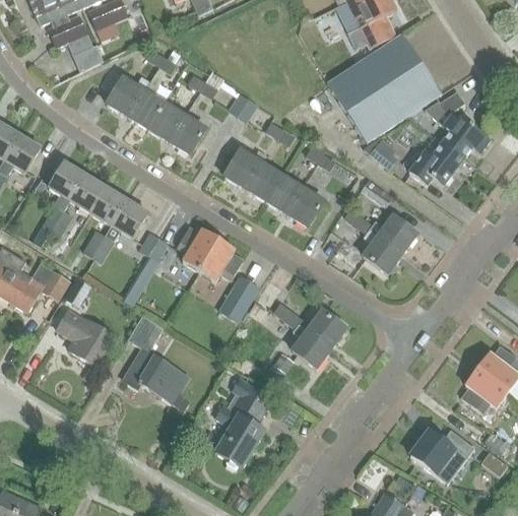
[(68,18),(66,14),(81,8),(77,0),(27,0),(39,26),(50,21),(52,26),(47,28),(55,48),(67,43),(79,72),(103,61),(95,45),(91,46),(78,14),(68,18)]
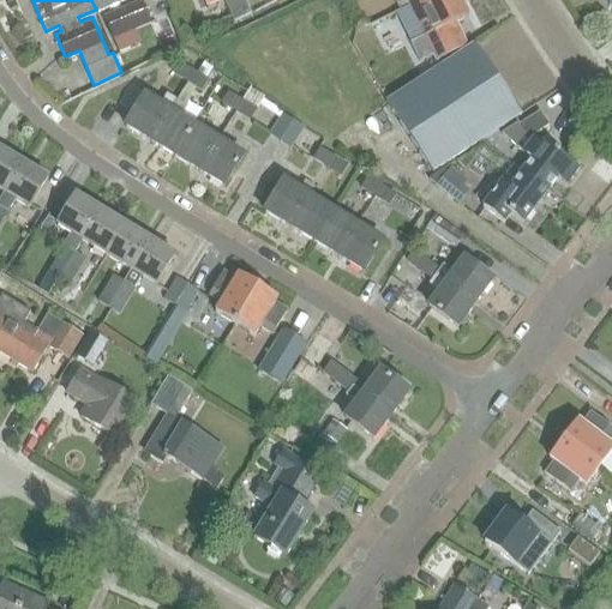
[(91,0),(96,10),(119,0),(91,0)]
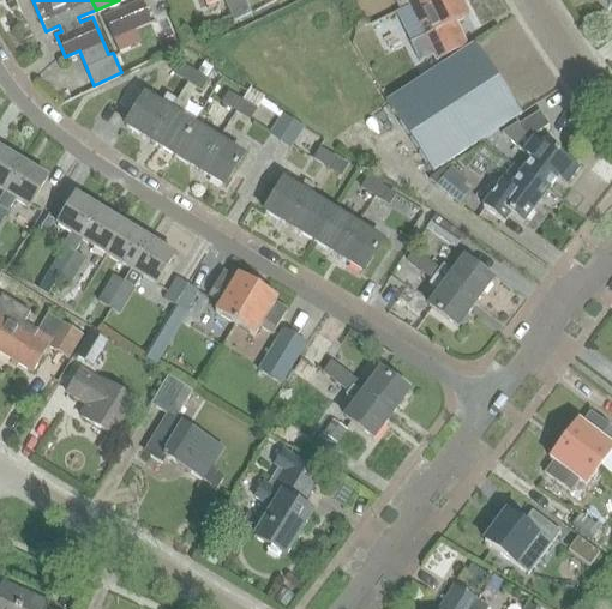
[(113,37),(150,20),(142,0),(132,0),(102,13),(113,37)]
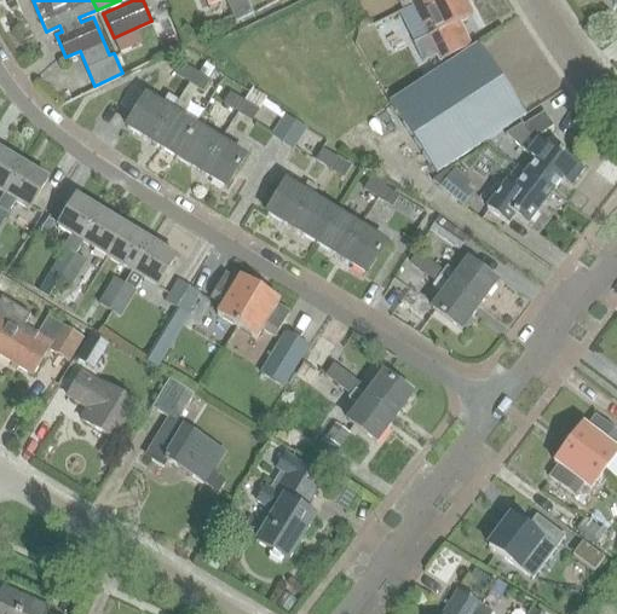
[(416,40),(425,58),(436,53),(439,59),(463,47),(461,41),(471,36),(462,19),(474,13),(467,0),(413,0),(430,34),(416,40)]
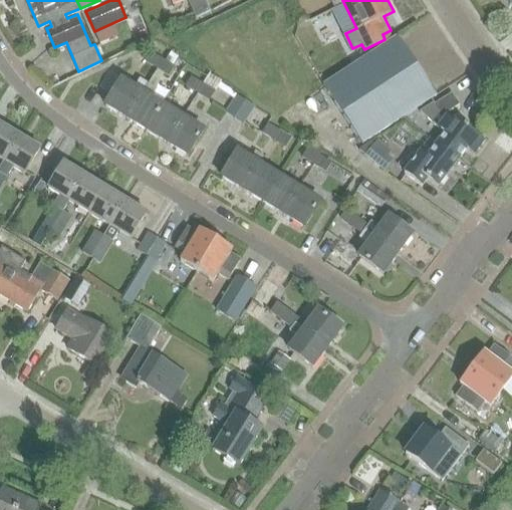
[(363,142),(437,93),(399,34),(324,82),(363,142)]
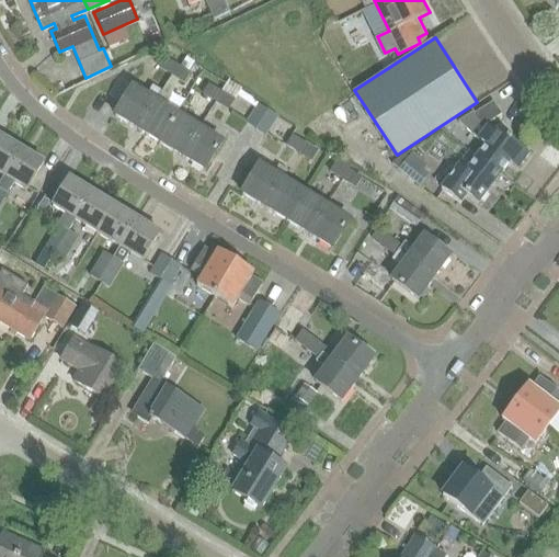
[(172,72),(179,63),(166,55),(160,65),(172,72)]
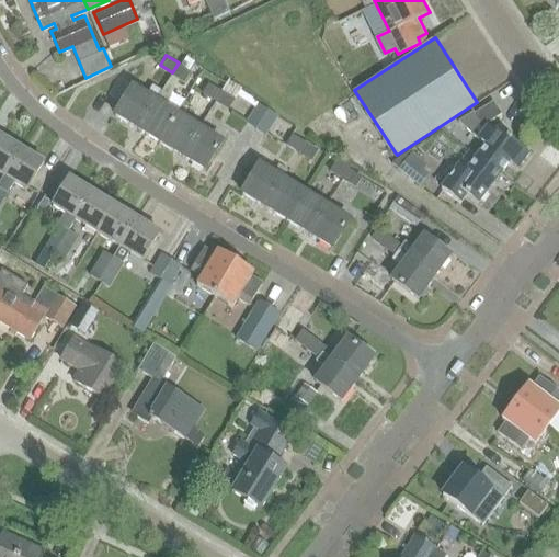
[(179,63),(171,75),(183,81),(190,69),(179,63)]
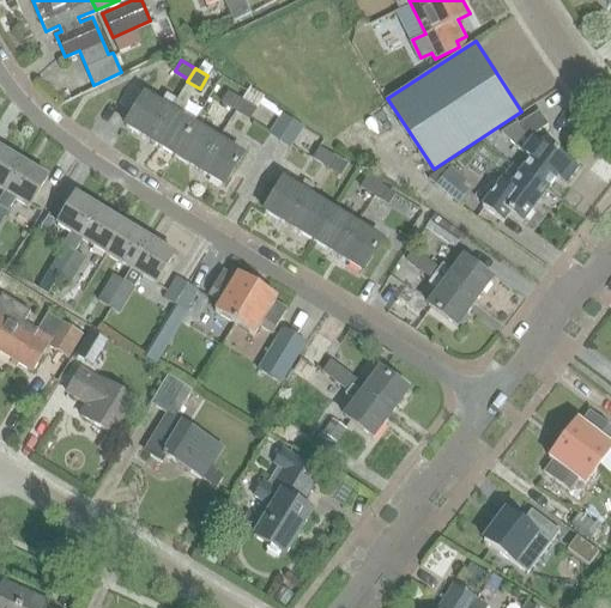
[(223,101),(236,109),(243,97),(230,89),(223,101)]
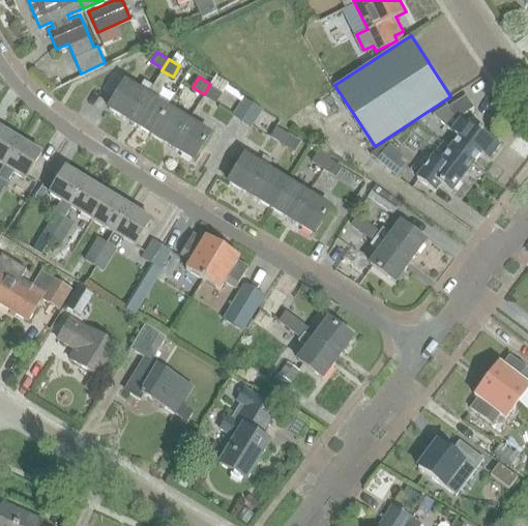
[(147,93),(146,93),(152,83),(143,78),(138,87),(126,81),(110,107),(132,120),(147,93)]
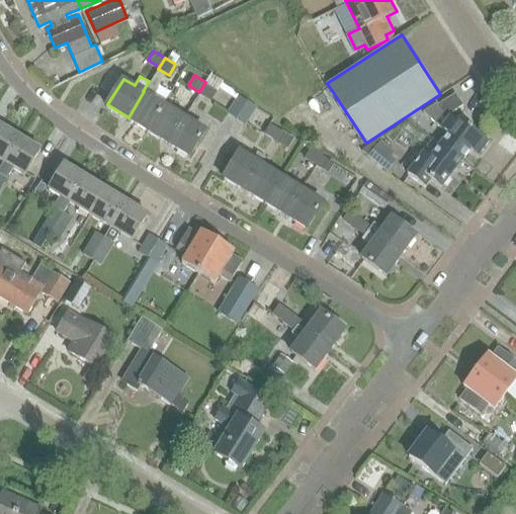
[(149,130),(164,104),(154,97),(160,88),(150,82),(144,91),(129,117),(149,130)]
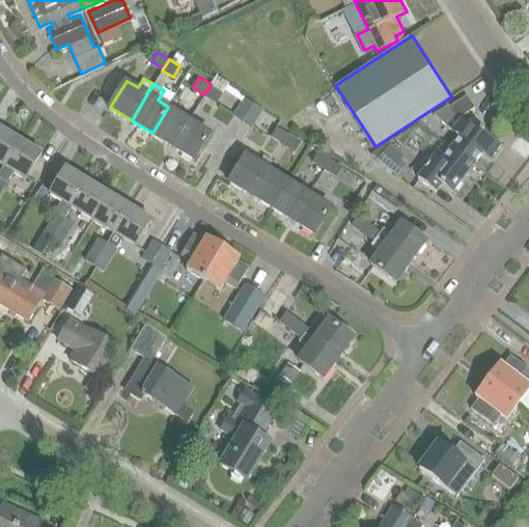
[(211,84),(204,94),(217,102),(223,91),(211,84)]
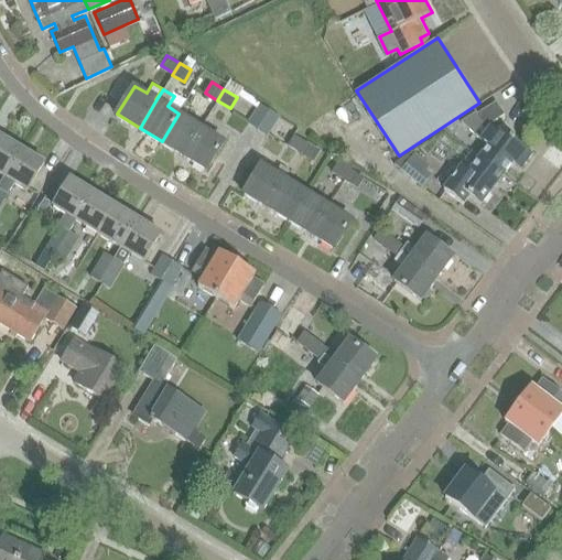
[(482,154),(505,172),(514,160),(520,165),(532,151),(501,128),(500,129),(499,131),(490,125),(489,124),(506,112),(497,99),(478,111),(477,109),(462,119),(489,143),(486,149),(482,154)]
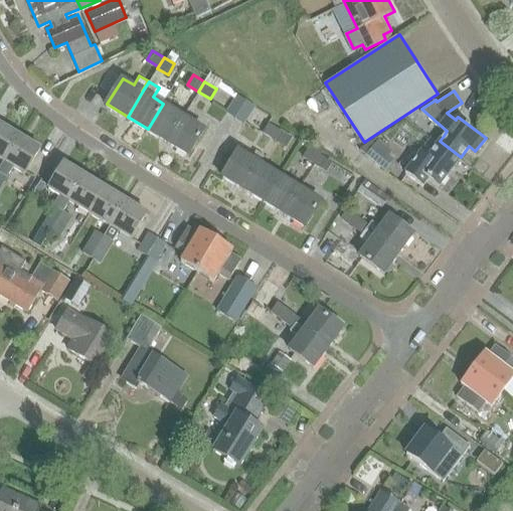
[(247,99),(238,93),(227,110),(236,116),(247,99)]
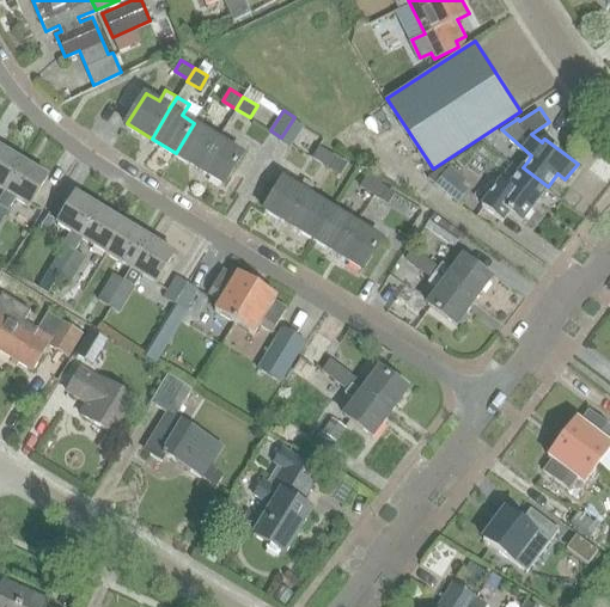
[(305,124),(294,117),(281,138),(292,145),(305,124)]
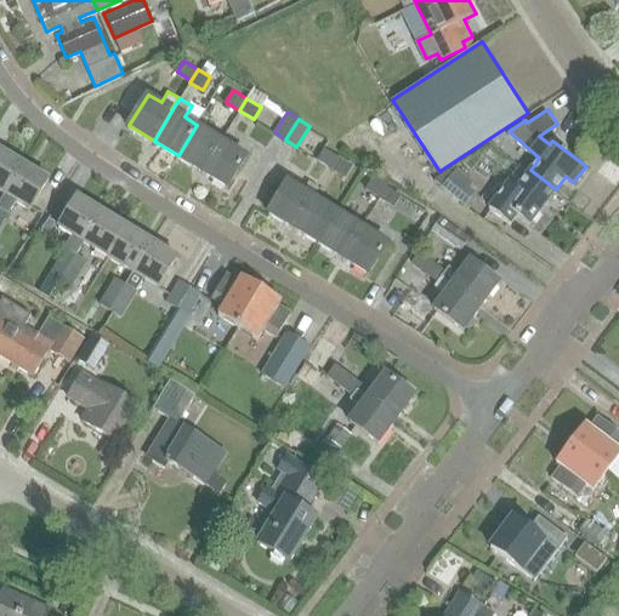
[(551,142),(552,141),(563,133),(557,124),(539,136),(540,137),(550,144),(551,142)]
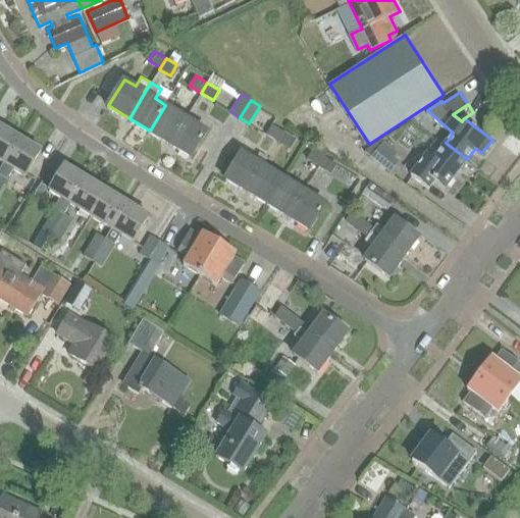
[(150,131),(170,143),(187,117),(177,111),(165,105),(150,131)]
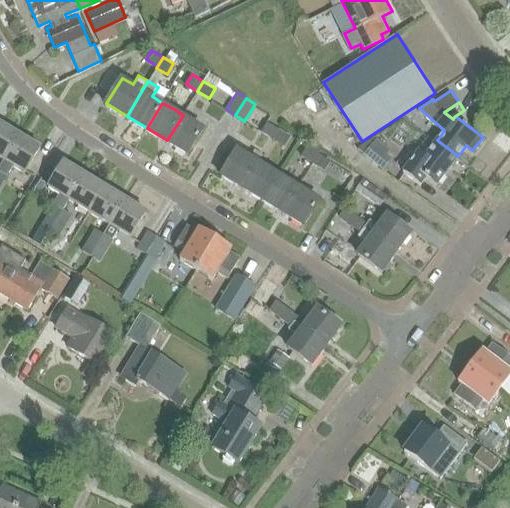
[(190,120),(183,115),(167,140),(188,153),(203,128),(190,120)]
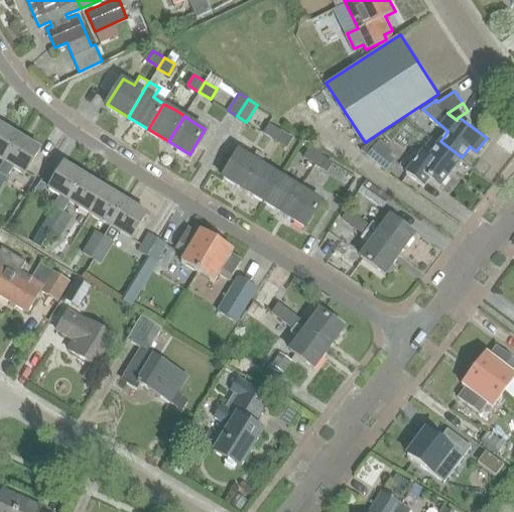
[(262,131),(275,139),(281,128),(269,120),(262,131)]
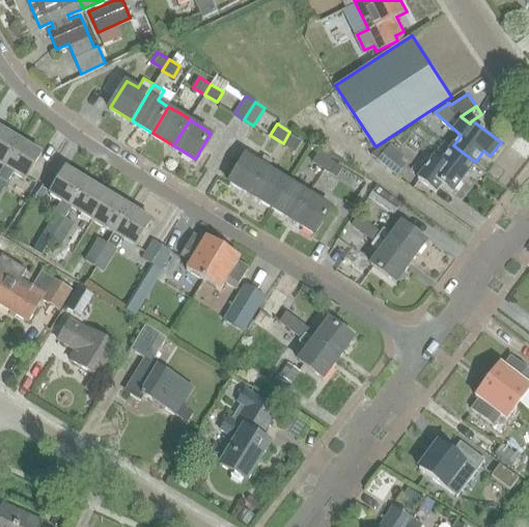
[(0,161),(5,165),(21,138),(0,125),(0,161)]
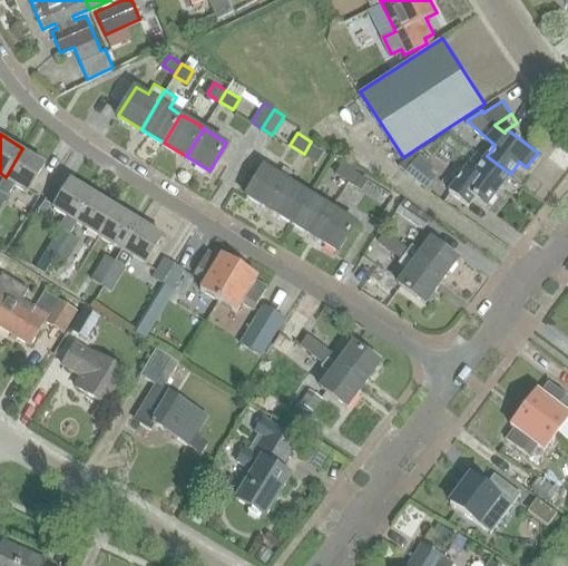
[(311,142),(304,154),(316,162),(323,149),(311,142)]
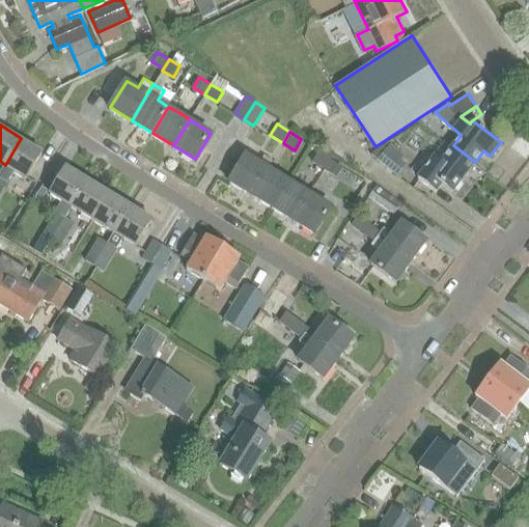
[(43,151),(21,138),(5,165),(0,172),(0,176),(6,181),(14,169),(26,177),(43,151)]
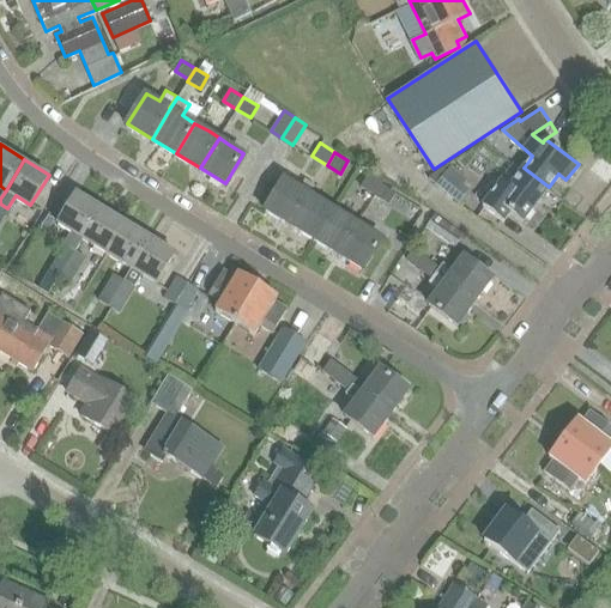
[(549,187),(524,168),(515,162),(484,204),(504,219),(510,211),(524,219),(549,187)]
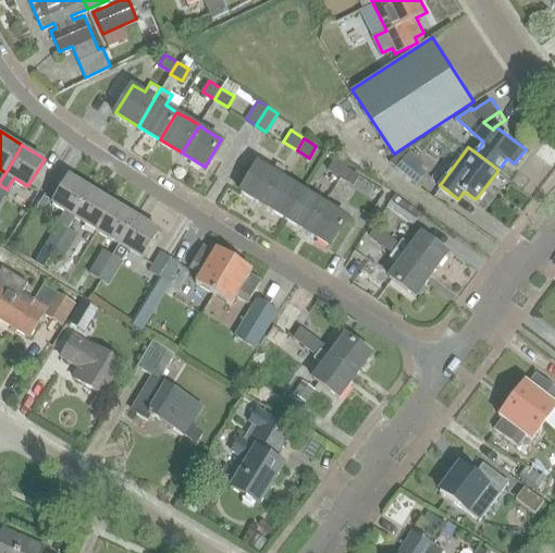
[(424,160),(409,148),(395,167),(415,183),(426,170),(420,166),(424,160)]
